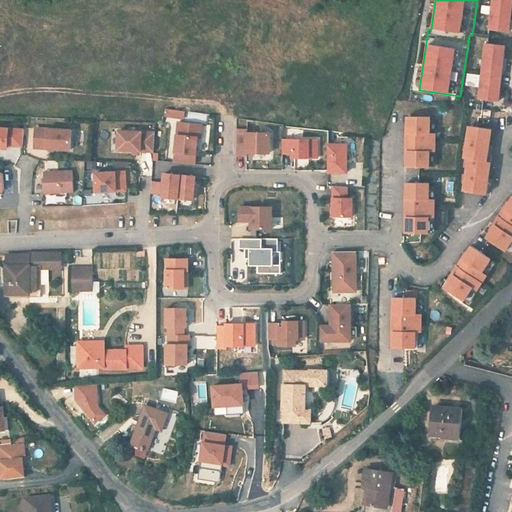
[(491,0),(488,31),(508,33),(509,20),(511,7),(511,3),(511,0),(491,0)]
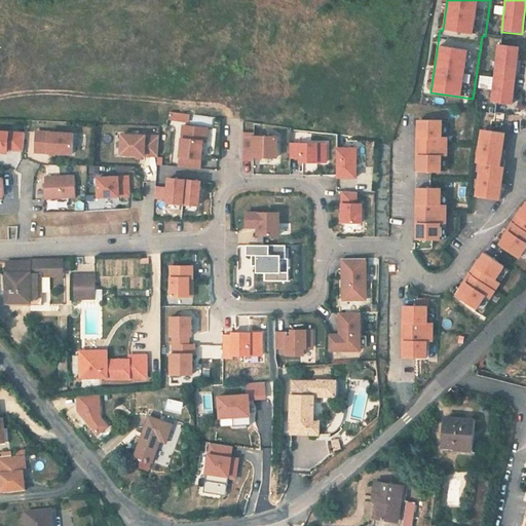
[(497,46),(491,103),(511,105),(513,92),(514,78),(515,74),(516,61),(518,48),(497,46)]
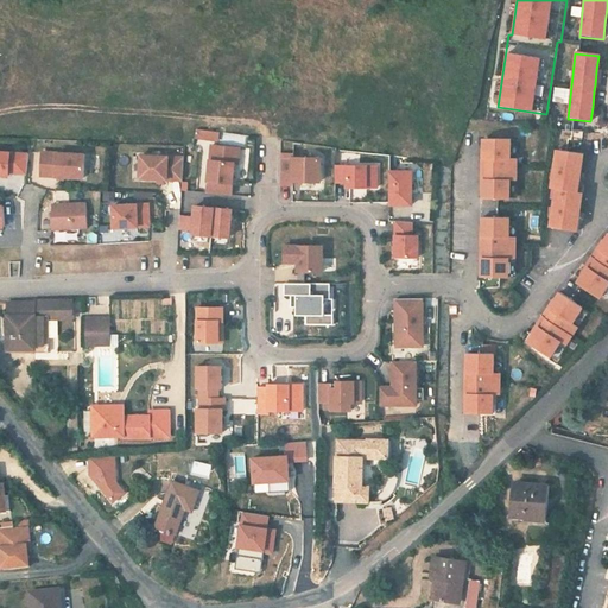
[(568,102),(570,89),(557,87),(555,101),(568,102)]
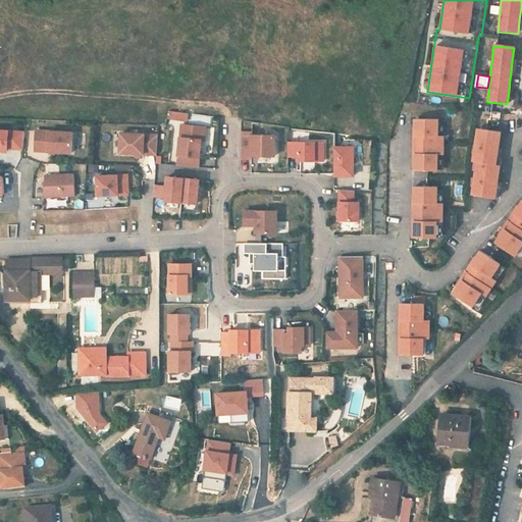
[(188,112),(169,110),(169,117),(187,119),(188,112)]
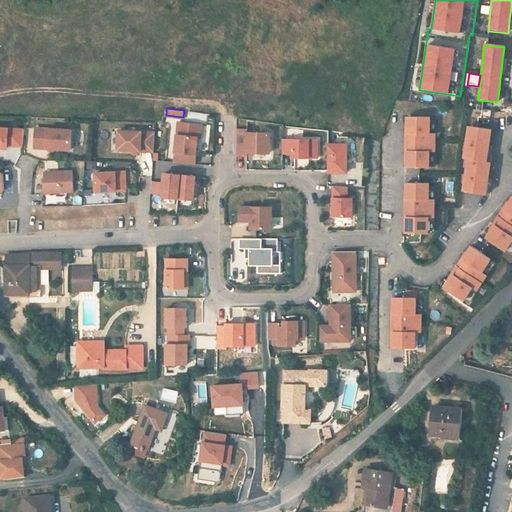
[(409,133),(409,142),(434,142),(434,133),(429,133),(429,117),(406,117),(406,125),(406,133),(409,133)]
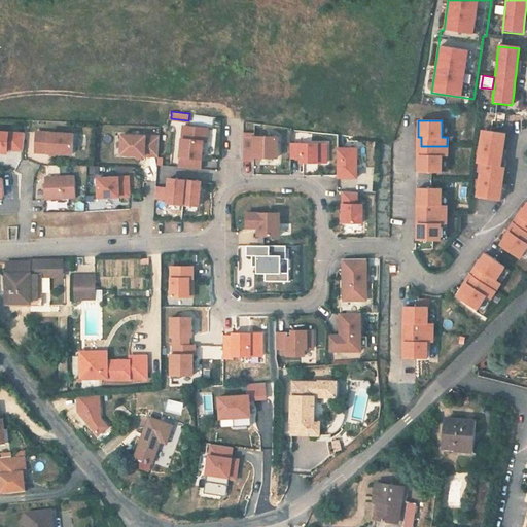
[(183,124),(179,166),(201,168),(204,139),(207,140),(208,127),(183,124)]
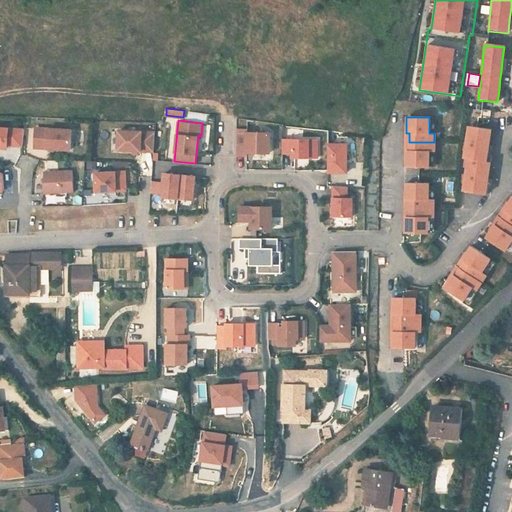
[(468,126),(466,142),(488,145),(491,129),(468,126)]
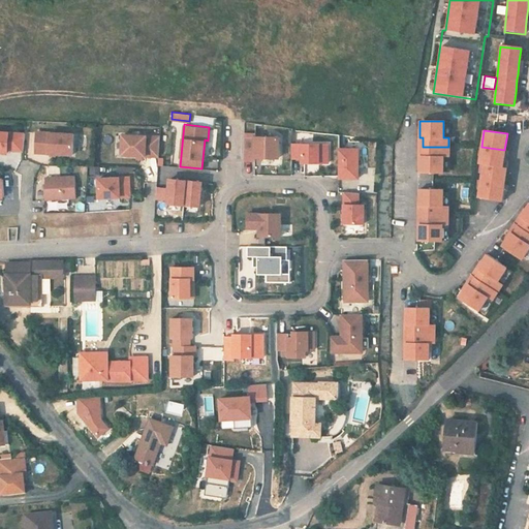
[(0,132),(0,152),(9,153),(9,151),(25,152),(26,134),(0,132)]
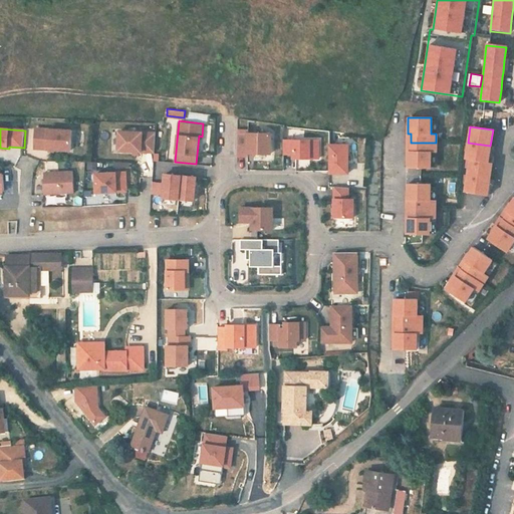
[(237,129),(237,155),(247,155),(247,152),(271,153),(271,133),(248,133),(248,130),(237,129)]
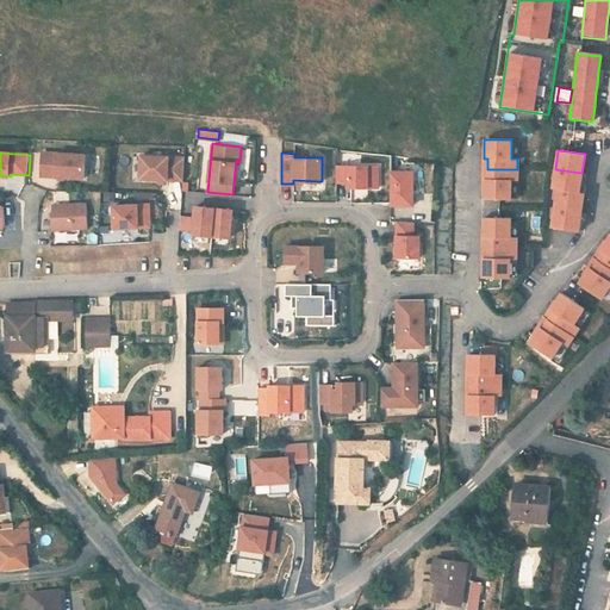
[(44,154),(43,176),(86,179),(87,155),(44,154)]
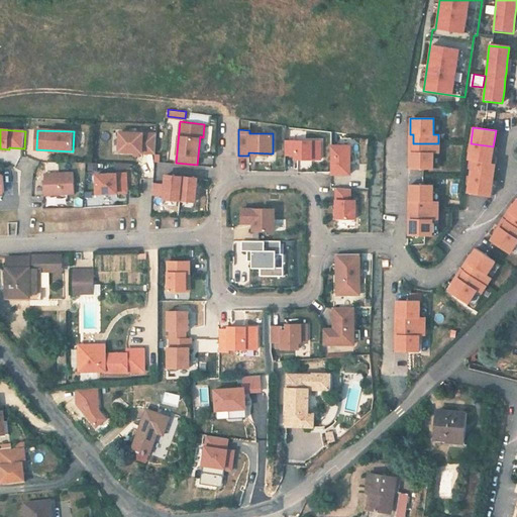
[(118,152),(124,152),(132,152),(154,153),(157,134),(132,133),(124,133),(119,133),(118,152)]
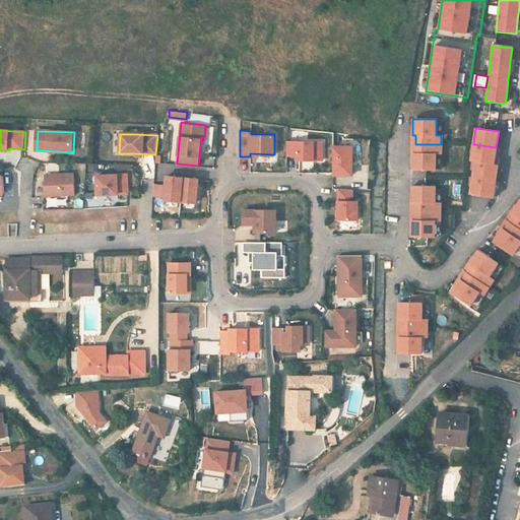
[(285,141),(285,155),(296,155),(296,159),(322,159),(322,141),(285,141)]
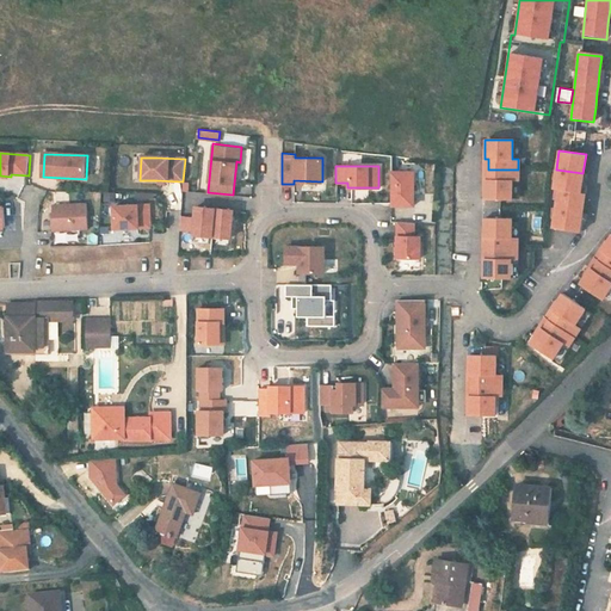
[(485,189),(485,199),(512,199),(512,180),(518,180),(518,170),(488,170),(488,179),(485,179),(485,189)]
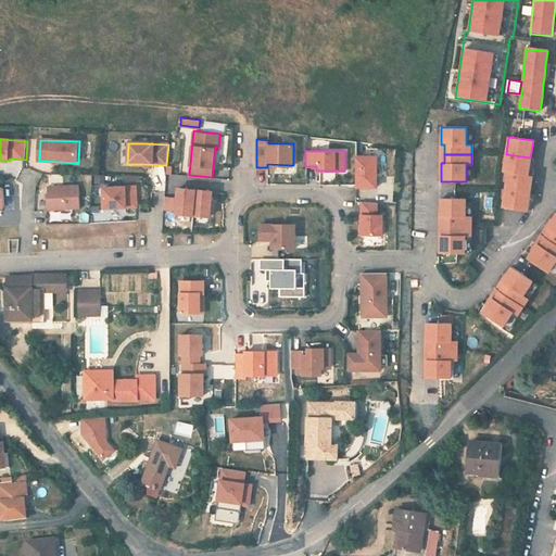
[(506,154),(503,172),(507,173),(528,176),(530,158),(506,154)]
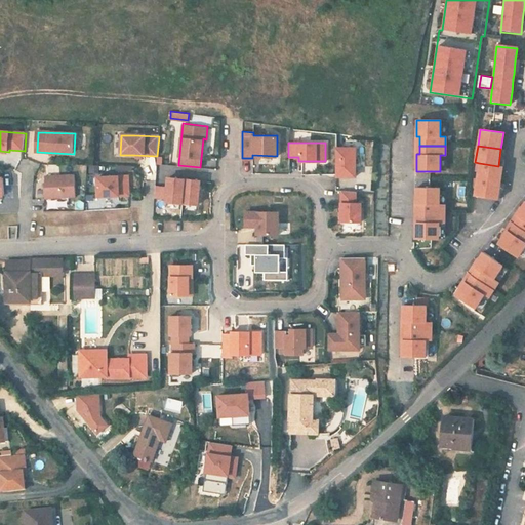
[(335,148),(335,176),(355,175),(355,148),(335,148)]
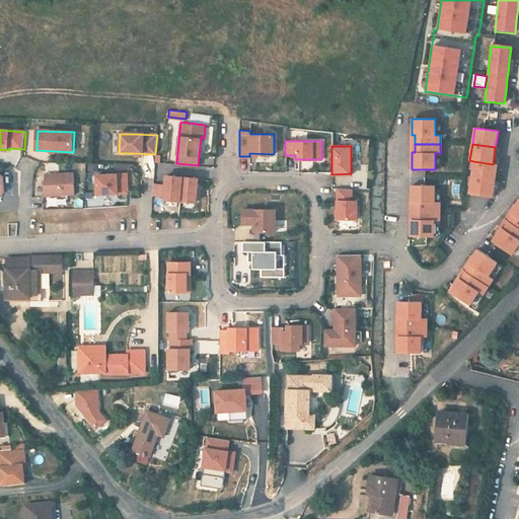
[(473,161),(471,177),(495,180),(497,164),(493,164),(473,161)]
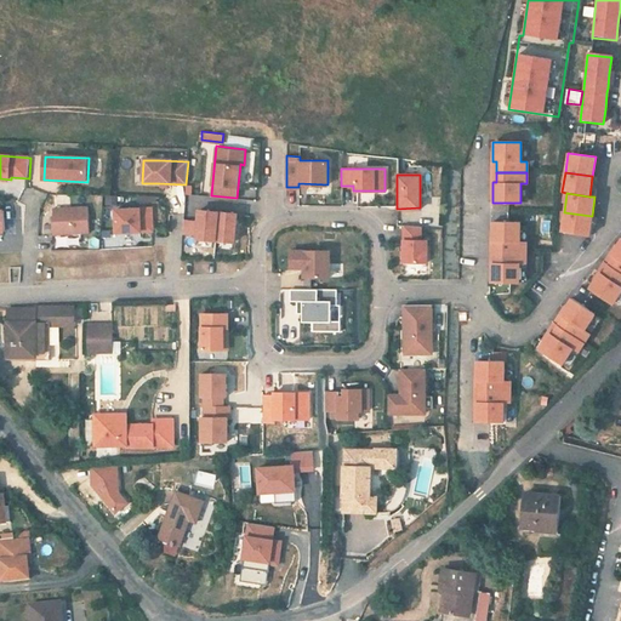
[(52,218),(53,235),(90,233),(89,206),(53,210),(53,218),(52,218)]
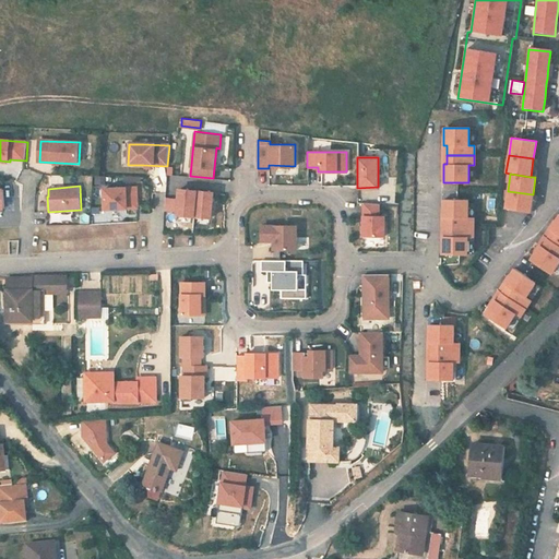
[(105,189),(106,209),(138,206),(137,187),(105,189)]
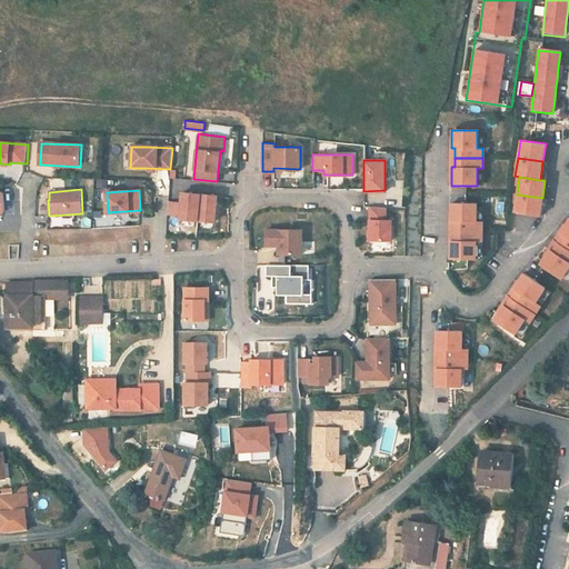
[(180,215),(180,217),(198,218),(200,192),(182,191),(181,200),(180,215)]
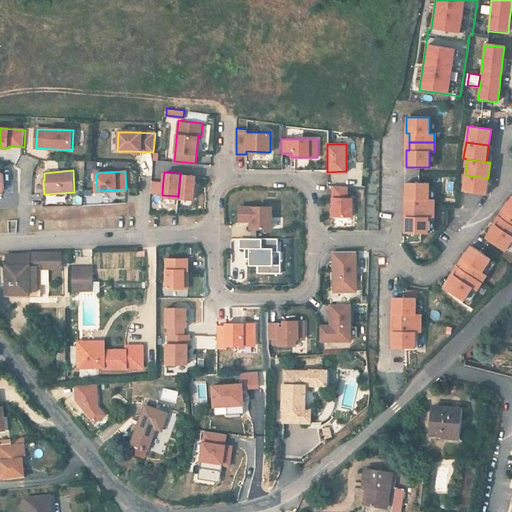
[(195,175),(180,173),(178,196),(193,198),(195,175)]
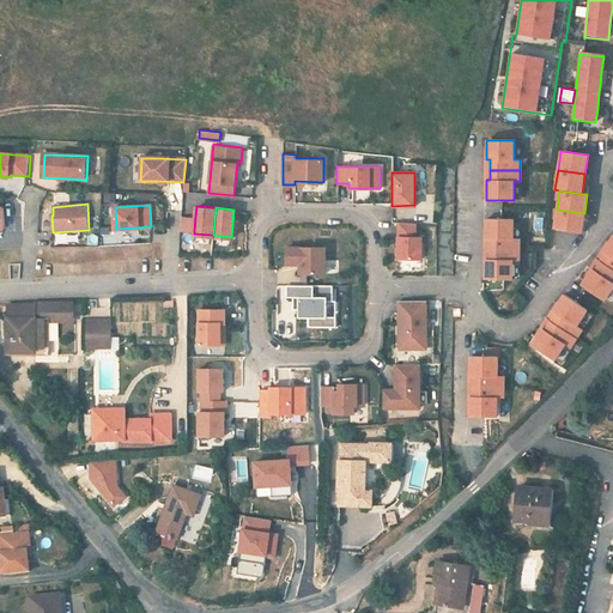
[(584,213),(557,210),(554,229),(581,232),(584,213)]
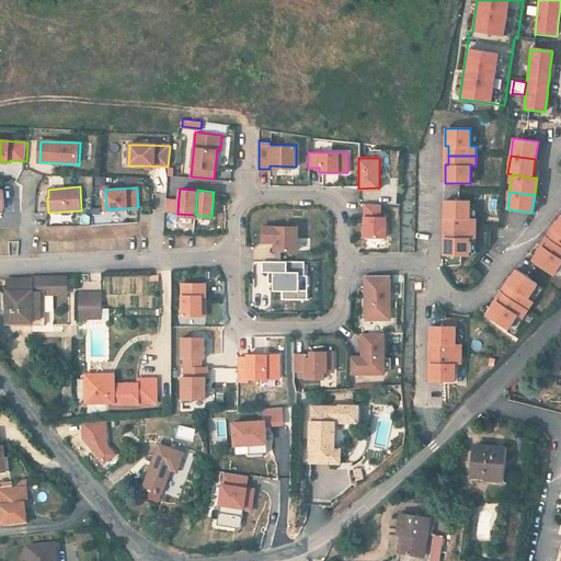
[(179,197),(165,196),(165,210),(178,212),(179,197)]
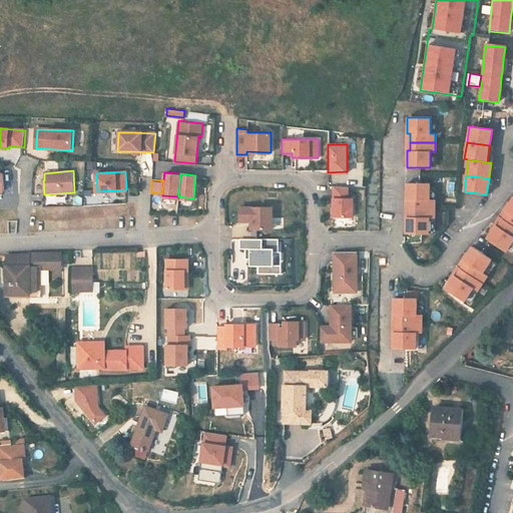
[(409,199),(409,208),(435,208),(435,199),(429,199),(429,183),(407,183),(406,191),(406,199),(409,199)]
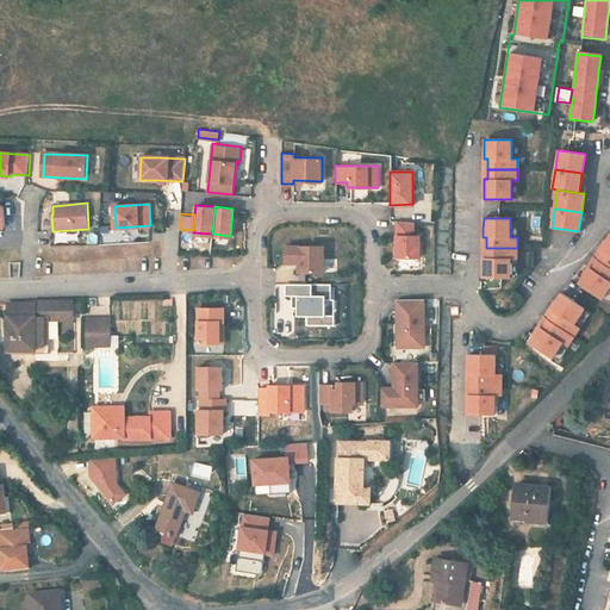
[(396,221),(396,257),(419,257),(419,234),(414,234),(414,221),(396,221)]
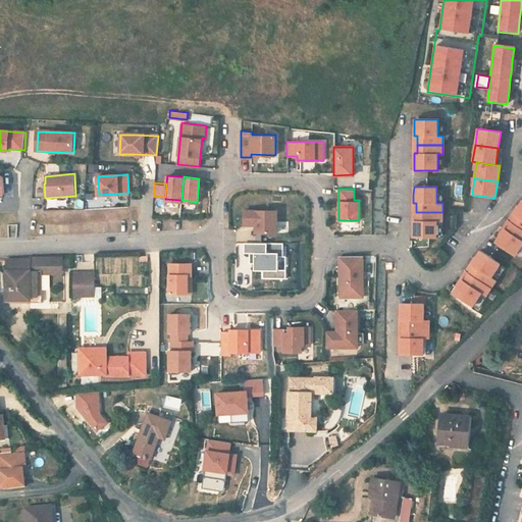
[(516,215),(512,223),(521,229),(521,201),(518,207),(514,214),(516,215)]
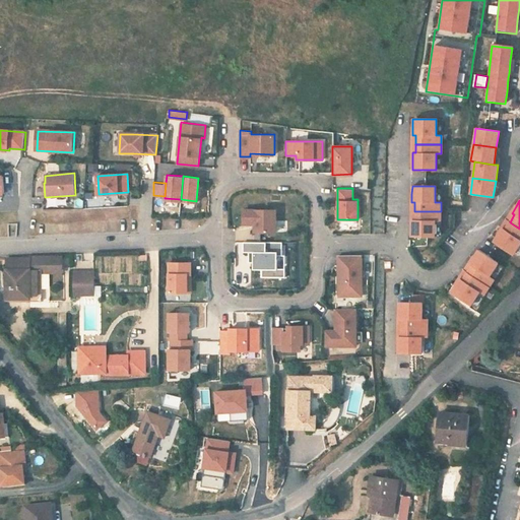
[(515,205),(506,219),(510,222),(514,214),(512,213),(516,206),(515,205)]
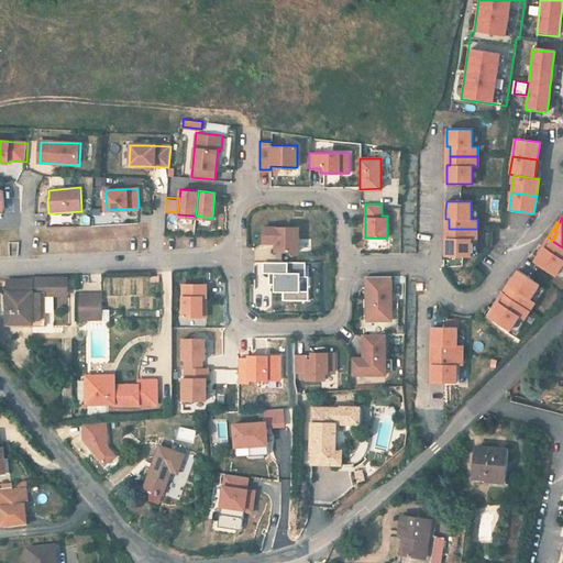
[(275,251),(298,251),(298,228),(263,228),(263,243),(275,243),(275,251)]
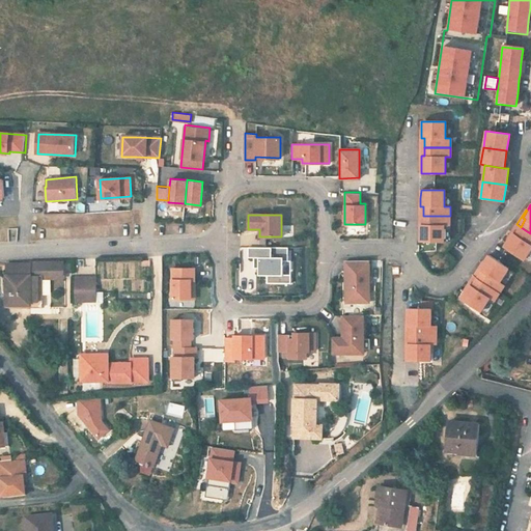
[(420,233),(420,242),(444,242),(444,225),(449,225),(450,216),(423,216),(423,225),(420,225),(420,233)]
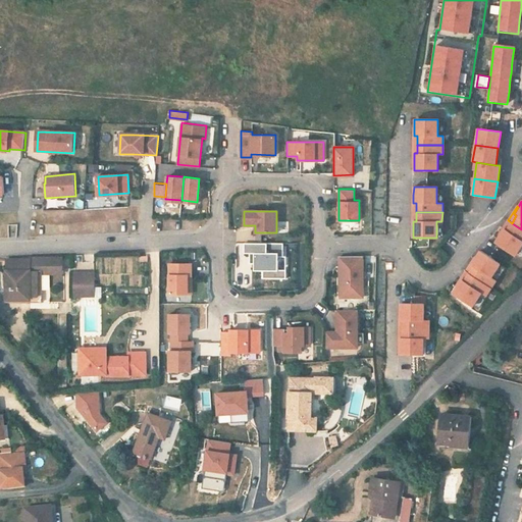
[(508,220),(499,235),(500,236),(505,228),(507,230),(512,223),(508,220)]
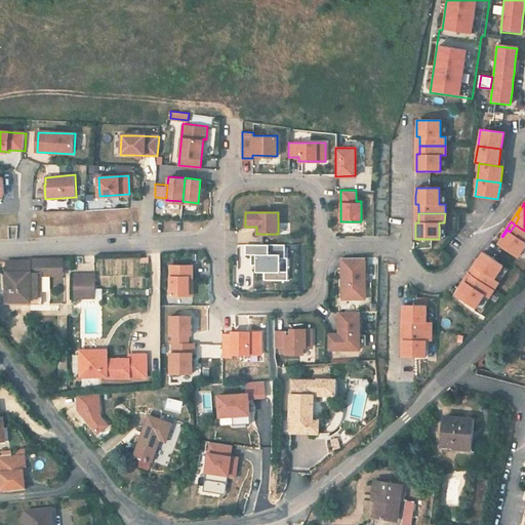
[(502,237),(498,244),(518,257),(518,256),(524,245),(524,231),(515,225),(510,232),(508,230),(502,237)]
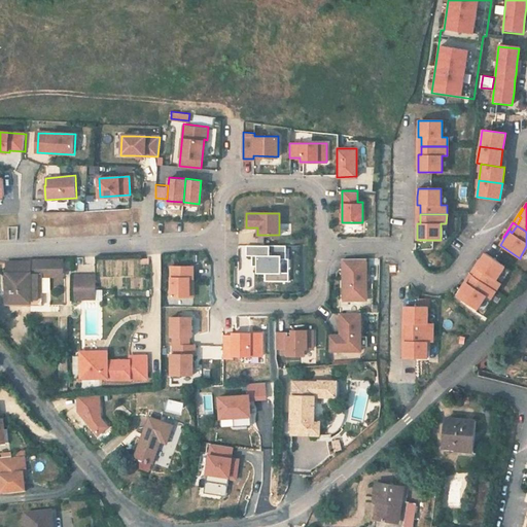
[(286,245),(246,245),(246,255),(252,255),(256,255),(256,266),(256,273),(265,273),(265,281),(288,281),(288,273),(281,273),(281,259),(285,259),(286,245)]
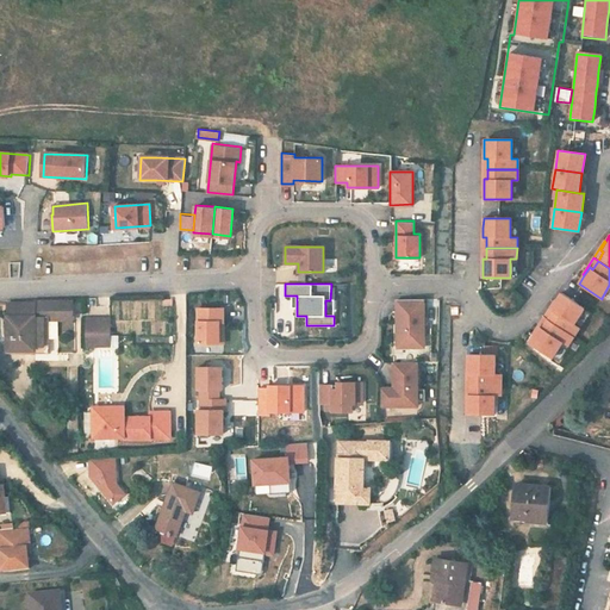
[(553,311),(548,321),(573,336),(579,328),(574,324),(584,309),(585,307),(562,293),(555,302),(551,310),(553,311)]
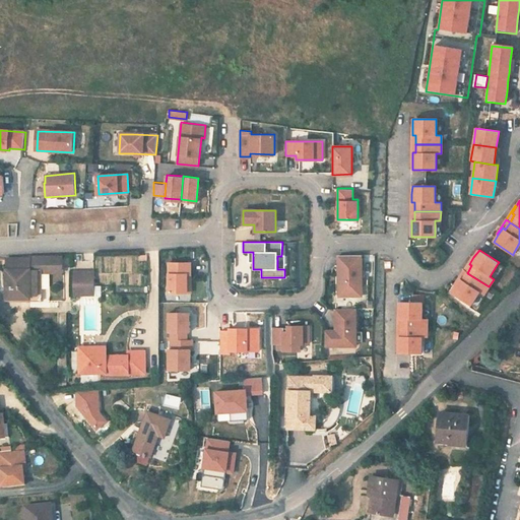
[(338,255),(338,296),(361,296),(362,255),(338,255)]
